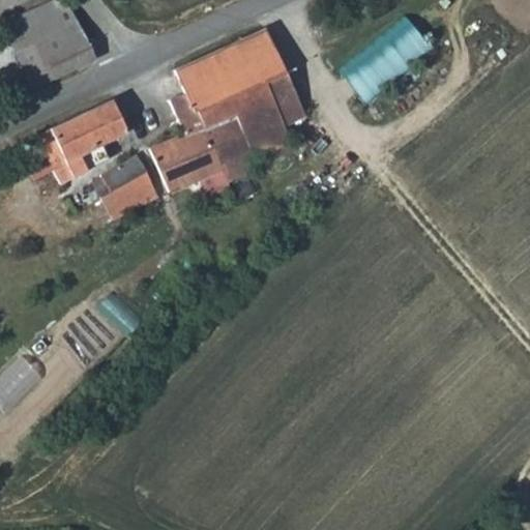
[(12,53),(56,31),(75,22),(59,0),(55,0),(1,27),(12,53)]
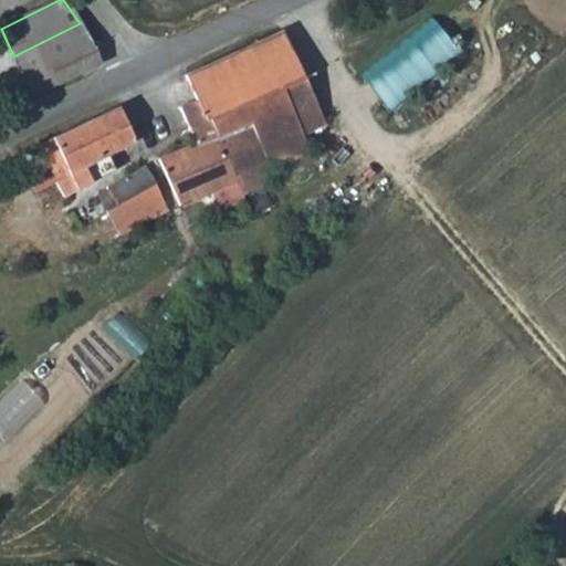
[(428,19),(355,77),(384,114),(457,55),(428,19)]
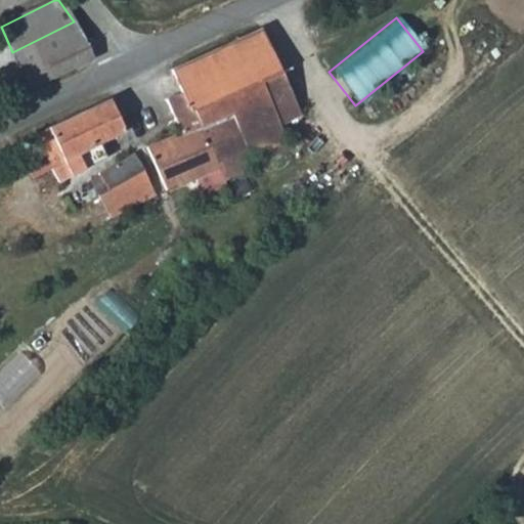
[(55,31),(73,69),(93,59),(74,22),(55,31)]
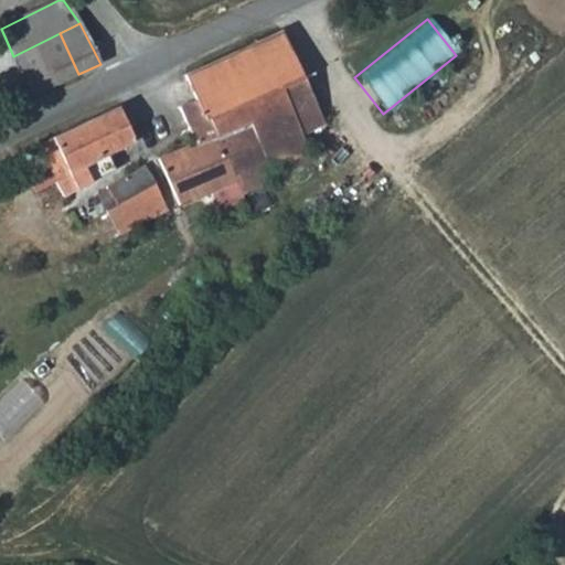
[(267,160),(260,144),(299,128),(301,127),(281,88),(300,81),(279,31),(187,76),(196,97),(179,106),(194,141),(157,157),(180,202),(235,180),(233,173),(254,164),(267,160)]
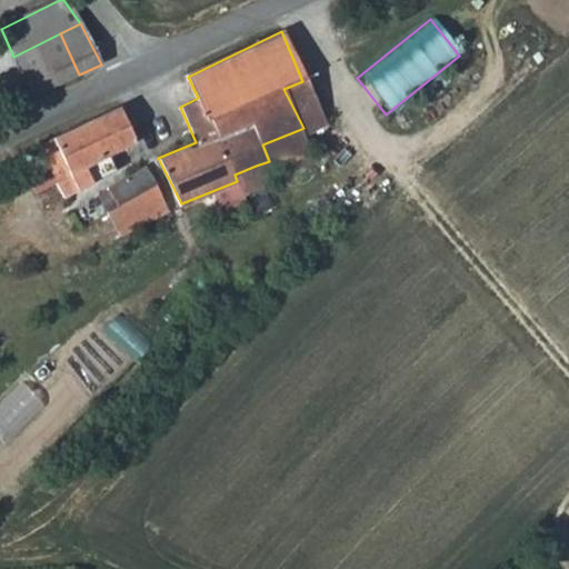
[(31,97),(79,75),(60,33),(13,57),(31,97)]
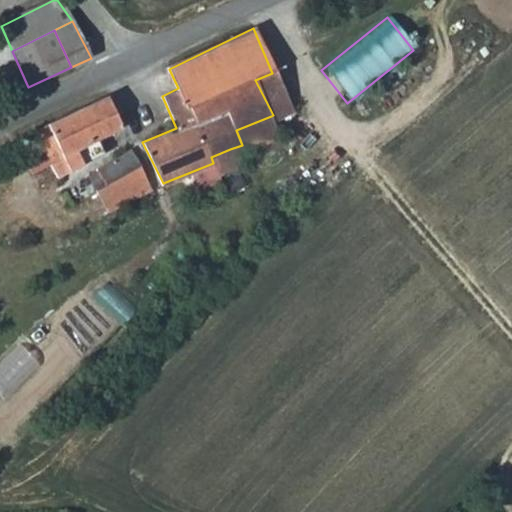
[(108,95),(32,130),(57,175),(100,151),(96,140),(123,127),(108,95)]
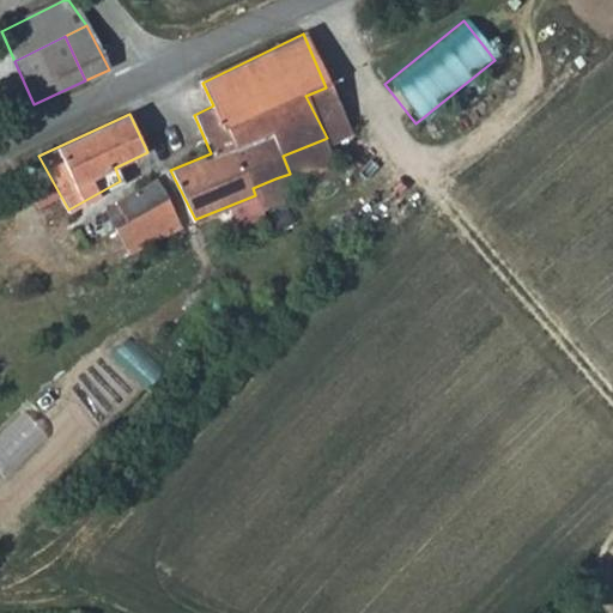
[(325,139),(283,156),(290,174),(332,156),(325,139)]
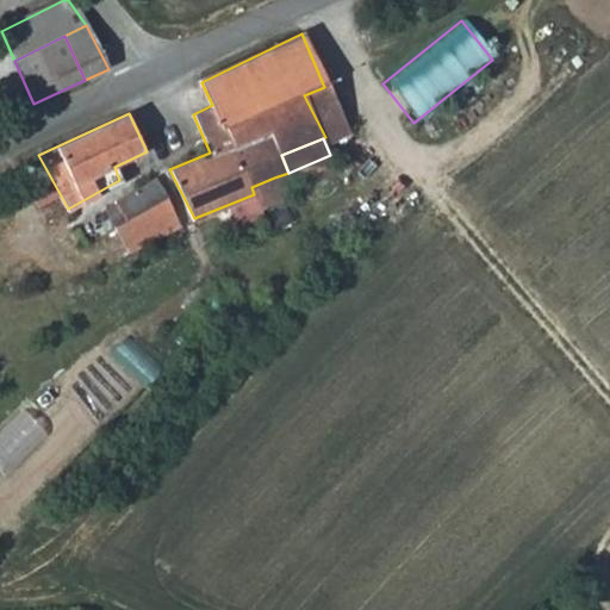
[(116,226),(131,218),(167,195),(168,194),(157,176),(101,206),(116,226)]
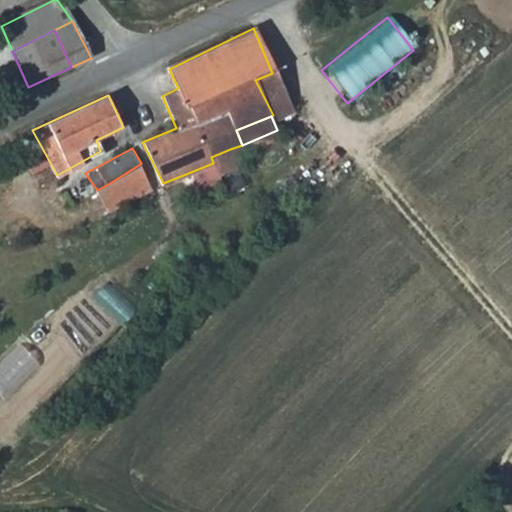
[(230,149),(211,157),(213,163),(219,174),(238,167),(230,149)]
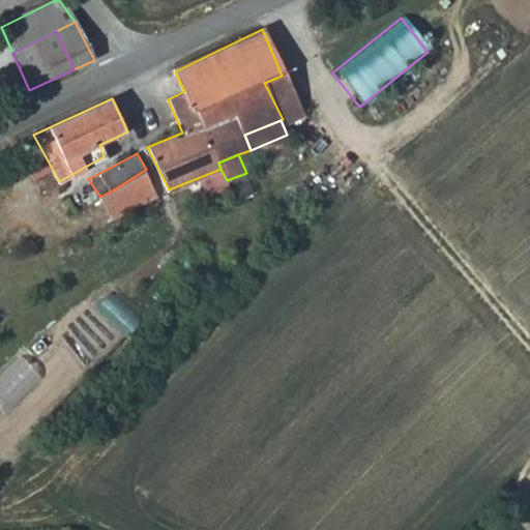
[(114,189),(121,201),(125,199),(152,182),(145,170),(114,189)]
